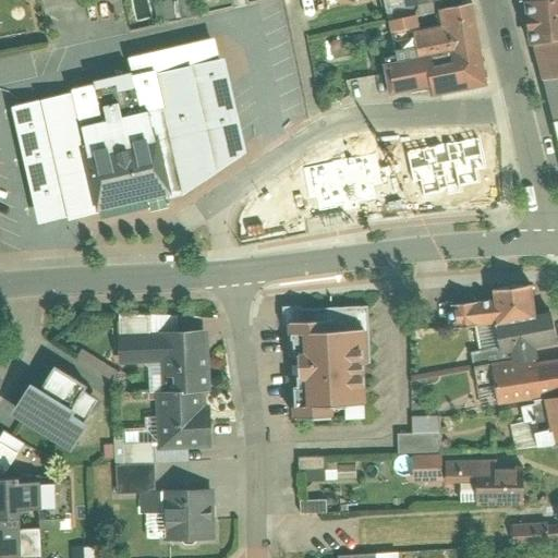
[(158,19),(176,16),(173,0),(156,2),(158,19)]
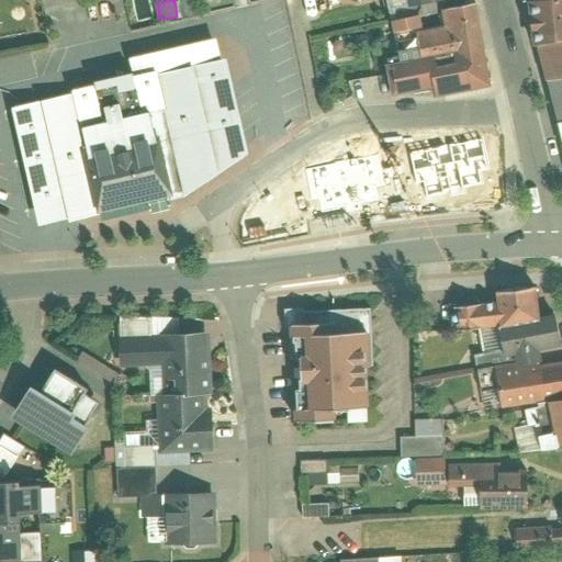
[(561,37),(561,0),(530,0),(539,42),(561,37)]
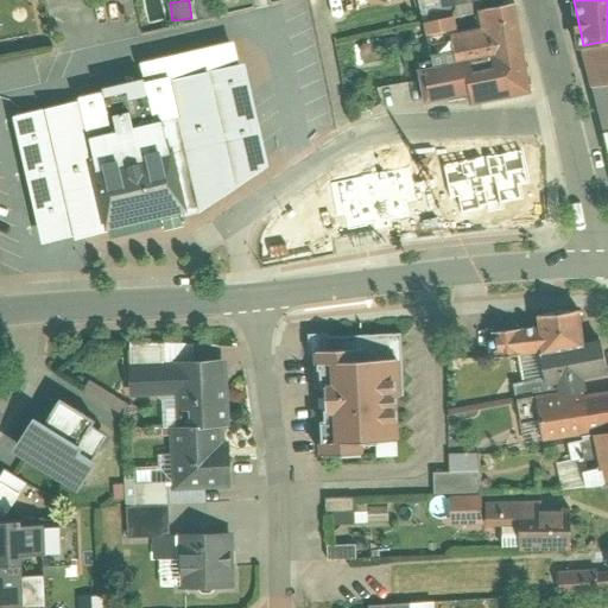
[(466,33),(457,35),(458,37),(463,62),(422,71),(429,105),(475,95),(477,105),(533,93),(514,2),(488,8),(493,27),(466,33)]
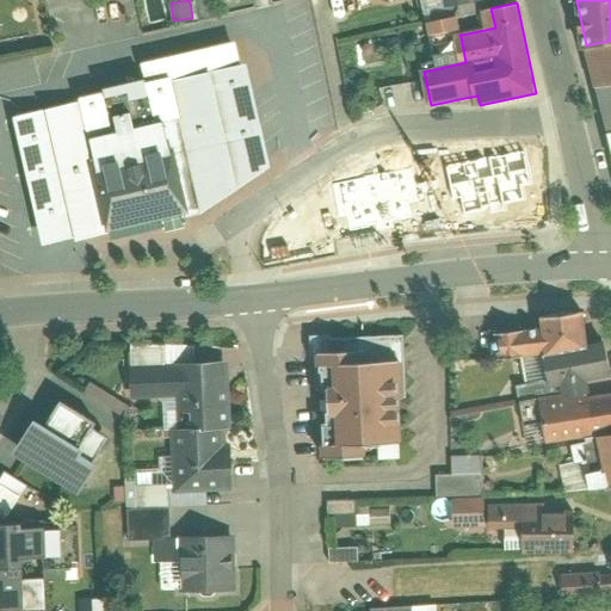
[(460,35),(468,34),(464,14),(432,22),(437,43),(461,37),(460,35)]
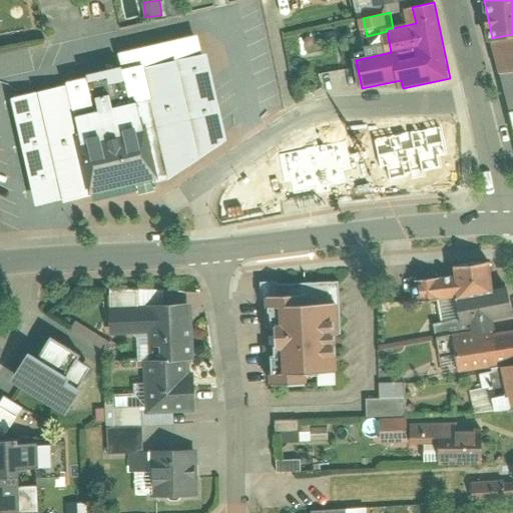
[(512,34),(492,38),(499,74),(512,71),(512,34)]
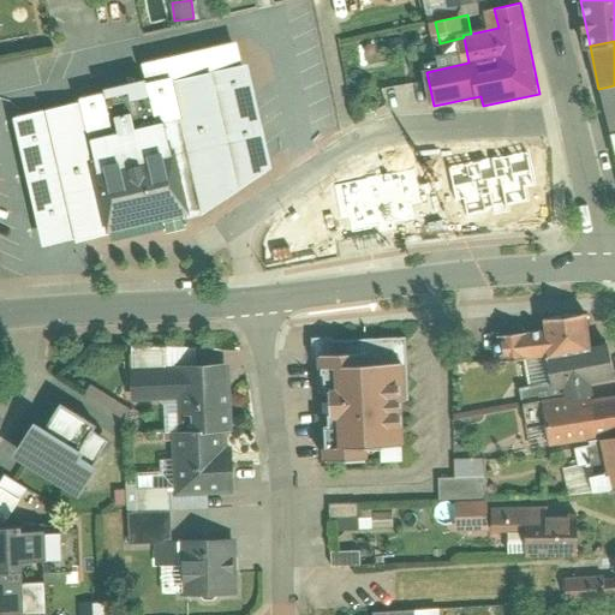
[(239,43),(136,65),(141,89),(243,65),(239,43)]
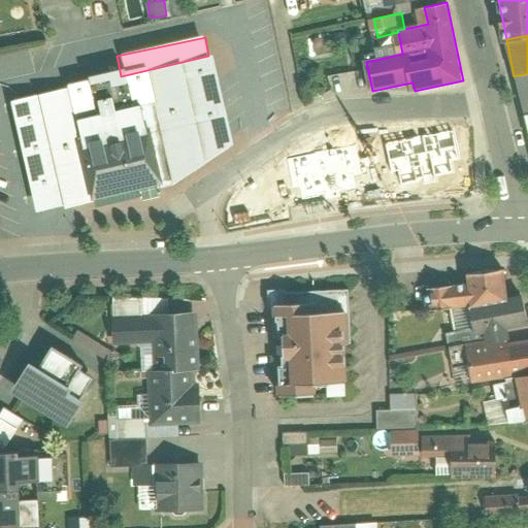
[(172,188),(229,147),(208,56),(121,76),(8,101),(32,217),(172,188)]
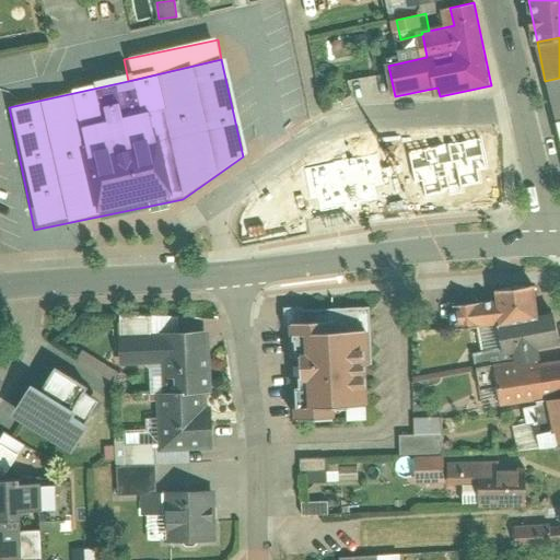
[(559,78),(545,81),(555,120),(559,118),(559,78)]
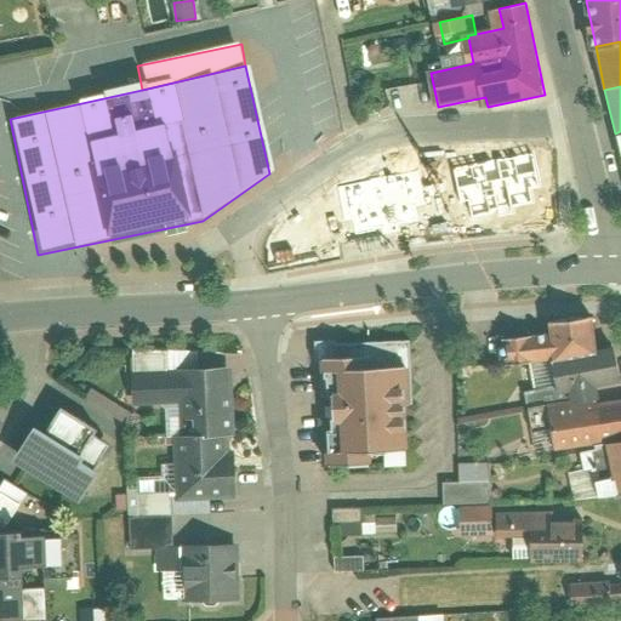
[(516,215),(514,209),(543,203),(534,153),(453,170),(462,220),(497,212),(499,218),(516,215)]
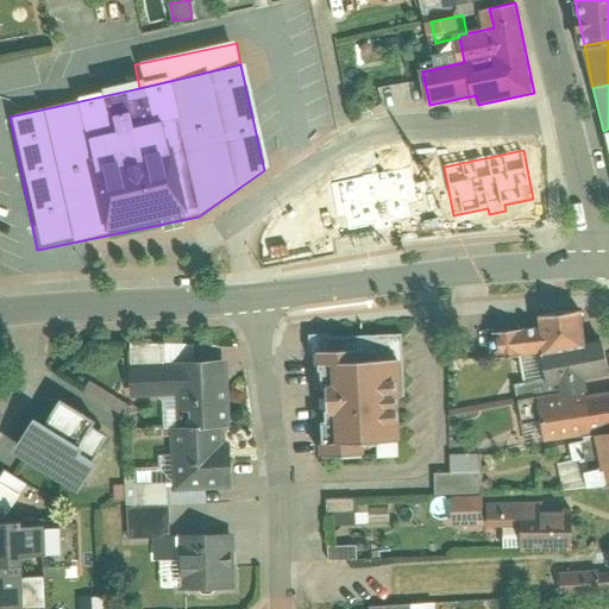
[(391,227),(390,221),(420,215),(410,168),(330,183),(340,232),(374,225),(375,231),(391,227)]
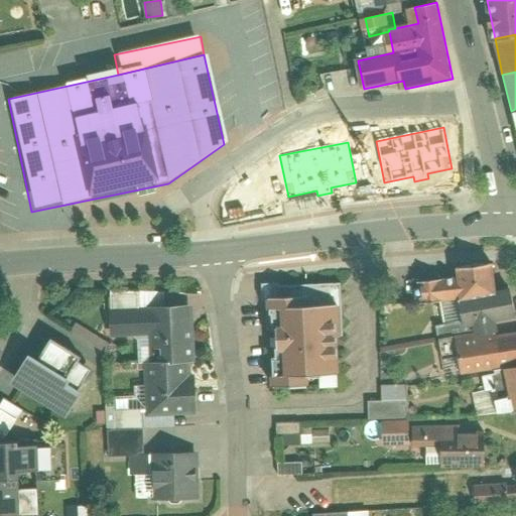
[(500,291),(497,263),(459,267),(460,275),(422,279),(424,300),(463,296),(500,291)]
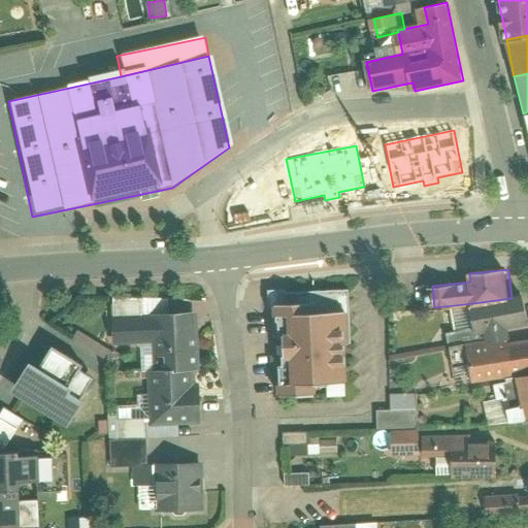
[(354,398),(349,289),(269,293),(274,401),(354,398)]
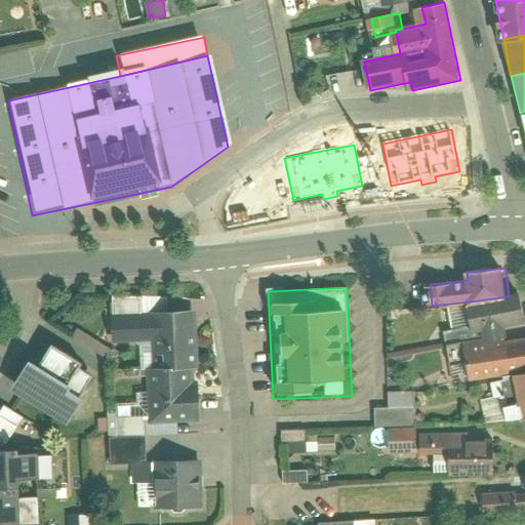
[(520,295),(509,296),(471,301),(475,332),(483,331),(484,341),(511,338),(510,326),(524,324),(520,295)]
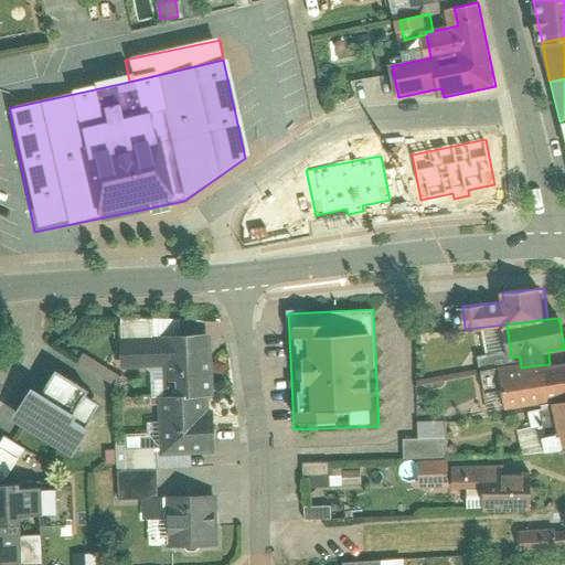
[(211,339),(124,339),(120,366),(163,370),(212,370),(211,339)]
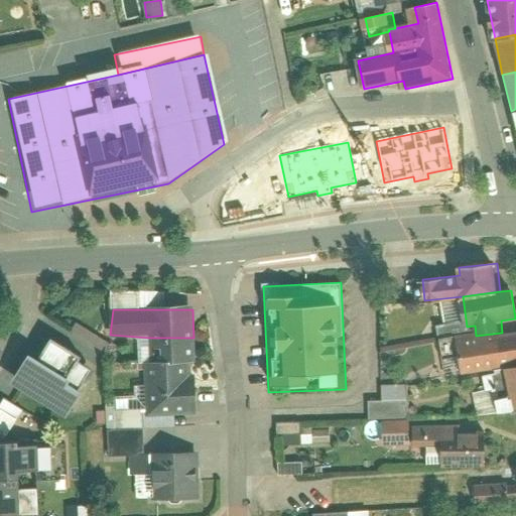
[(515,330),(502,333),(476,336),(457,339),(462,373),(504,367),(515,365),(515,330)]
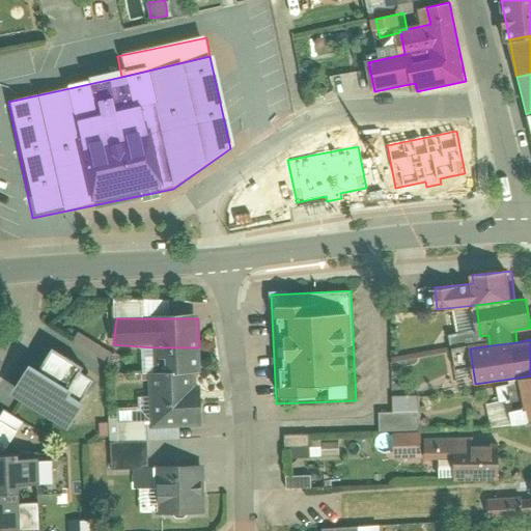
[(154,347),(148,347),(151,423),(194,421),(193,374),(199,374),(199,347),(154,347)]
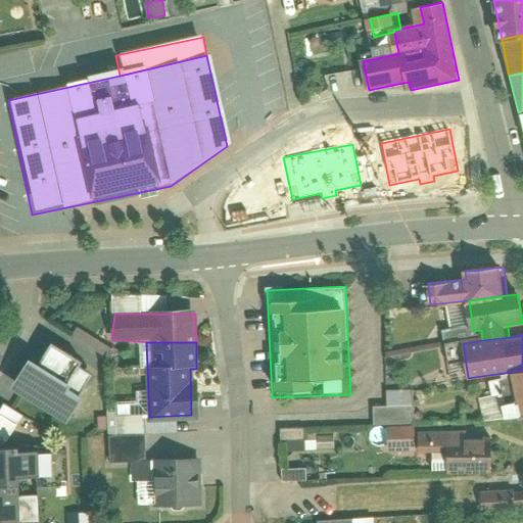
[(25,359),(6,389),(64,423),(94,372),(47,344),(35,365),(25,359)]
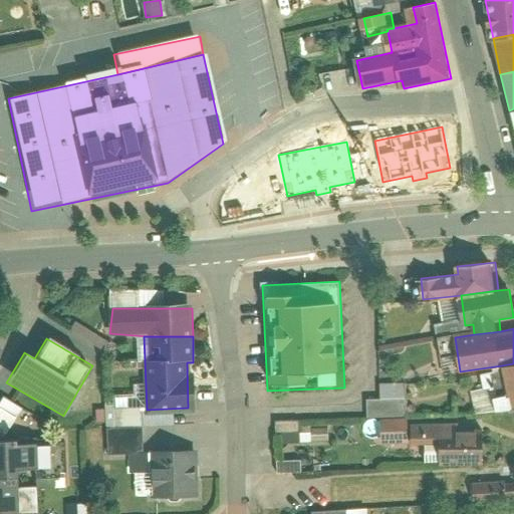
[(513,363),(502,365),(508,408),(513,406),(513,363)]
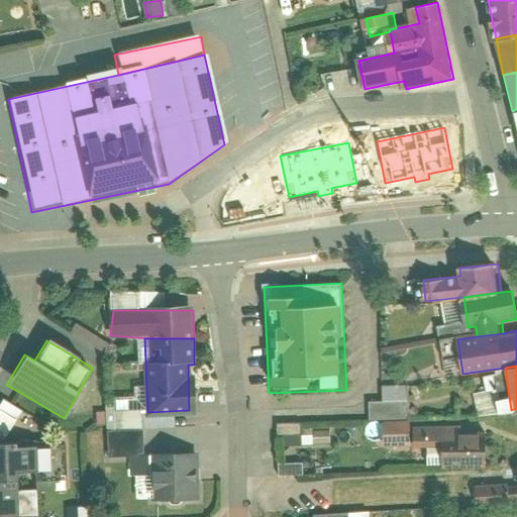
[(382,401),(369,401),(369,418),(408,418),(407,385),(382,385),(382,401)]
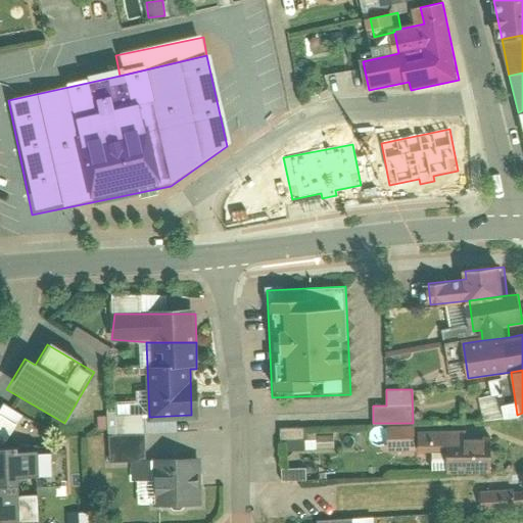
[(0,522),(17,522),(16,477),(37,477),(36,450),(16,450),(6,450),(22,414),(0,402),(0,522)]
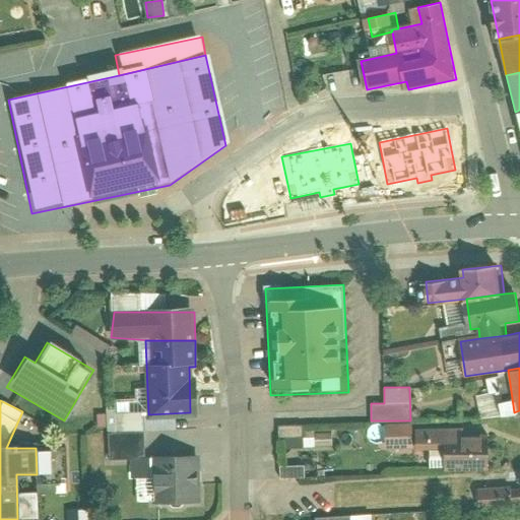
[(407,448),(407,424),(385,424),(385,448),(407,448)]
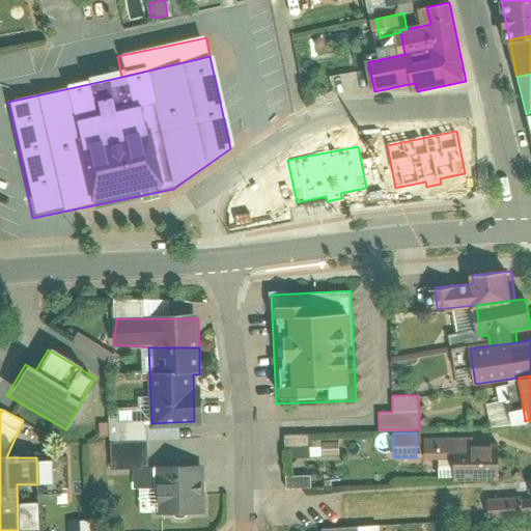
[(323,457),(320,435),(283,437),(285,459),(323,457)]
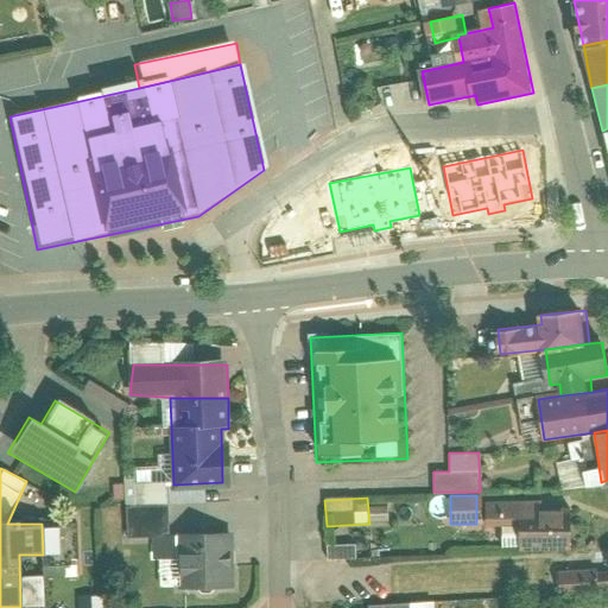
[(569,550),(569,511),(537,511),(537,499),(486,499),(487,529),(518,529),(519,551),(569,550)]
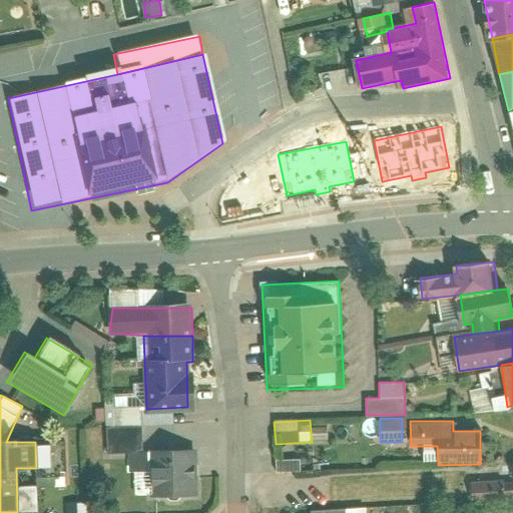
[(37,443),(37,466),(48,466),(48,443),(37,443)]
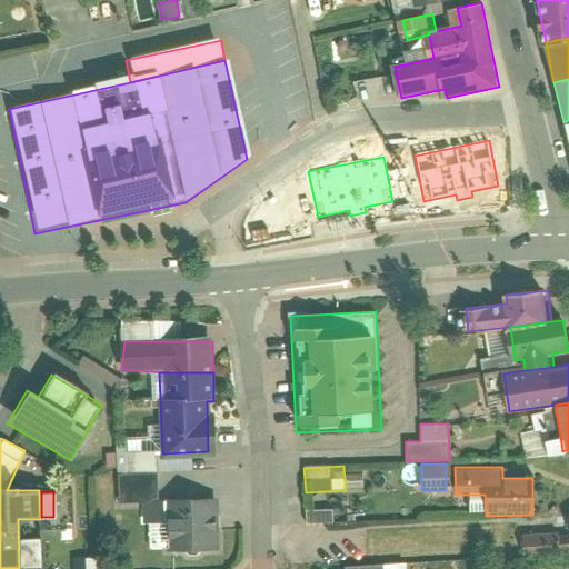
[(149,521),(149,550),(219,550),(219,498),(163,498),(163,521),(149,521)]
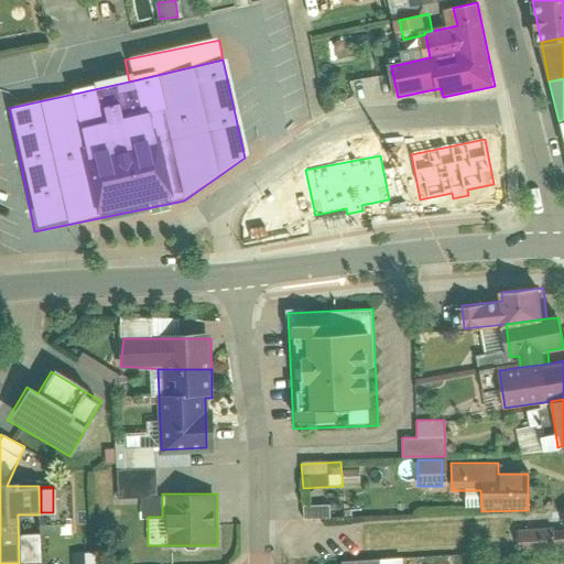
[(304,508),(304,517),(328,517),(328,508),(304,508)]
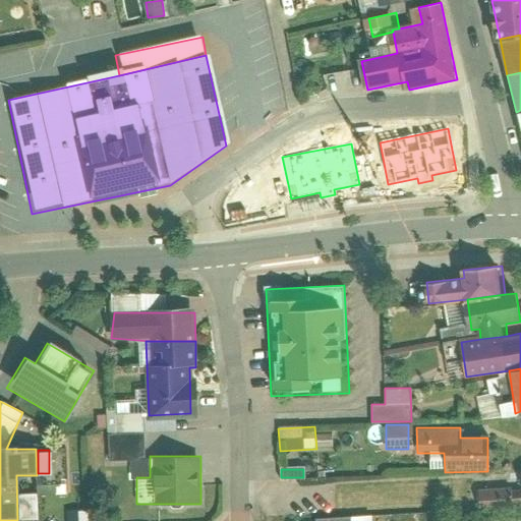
[(520,503),(520,486),(482,489),(483,506),(520,503)]
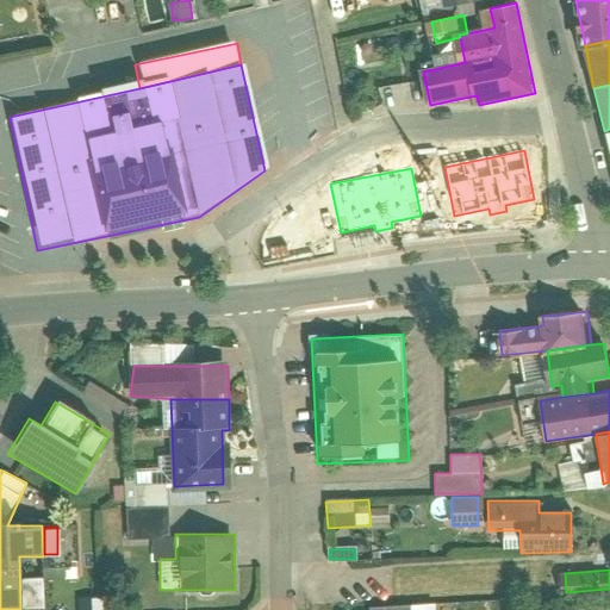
[(23,601),(44,599),(43,579),(22,580),(23,601)]
